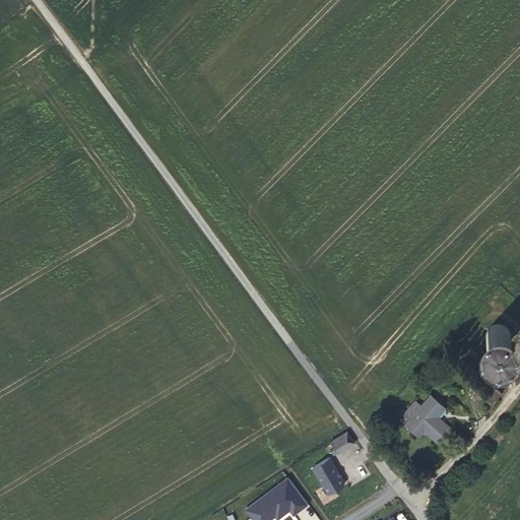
[(499,324),(498,324),(495,325),(493,325),(492,326),(491,327),(490,328),(489,329),(488,330),(486,333),(486,334),(486,337),(486,339),(488,342),(490,344),(491,345),(493,347),(495,347),(498,348),(499,348),(501,348),(505,346),(507,344),(508,343),(509,342),(510,339),(510,336),(510,335),(510,332),(508,329),(506,327),(505,326),(502,325),(499,324)]
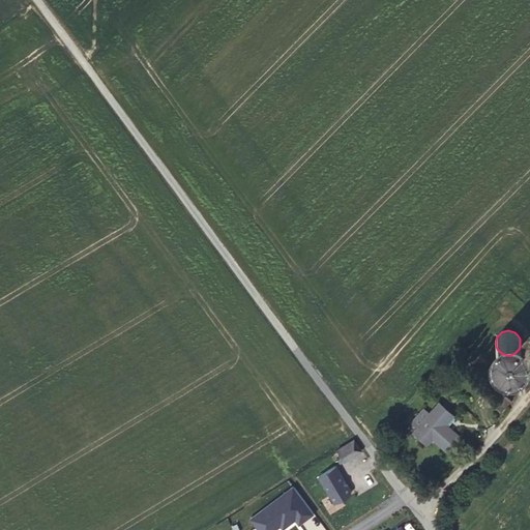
[(503,376),(497,371),(493,375),(499,381),(503,376)]
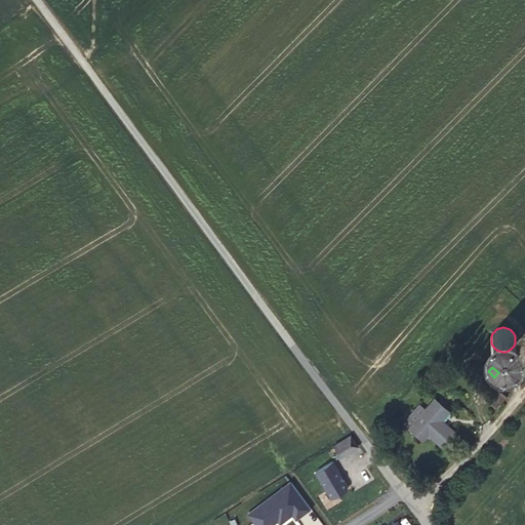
[(494,381),(487,375),(481,382),(488,389),(494,381)]
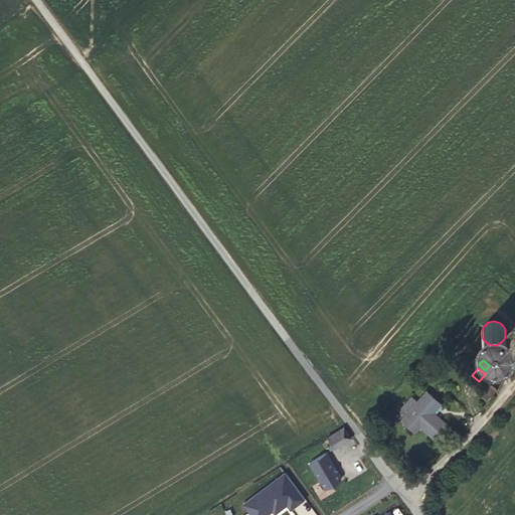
[(499,374),(493,369),(489,374),(495,379),(499,374)]
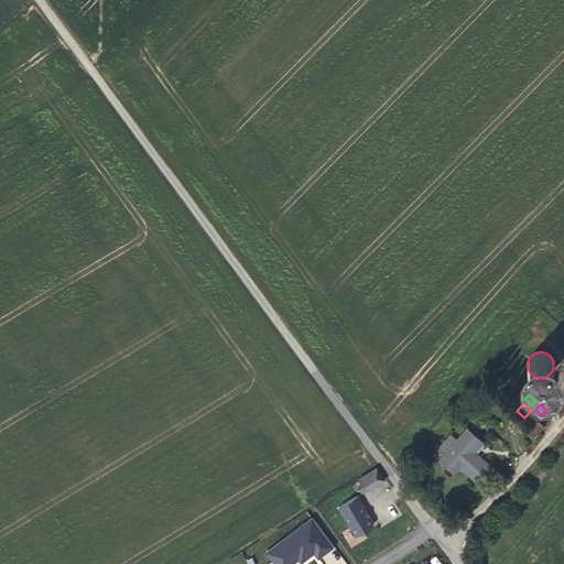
[(533,437),(545,422),(531,410),(524,418),(531,424),(525,431),(533,437)]
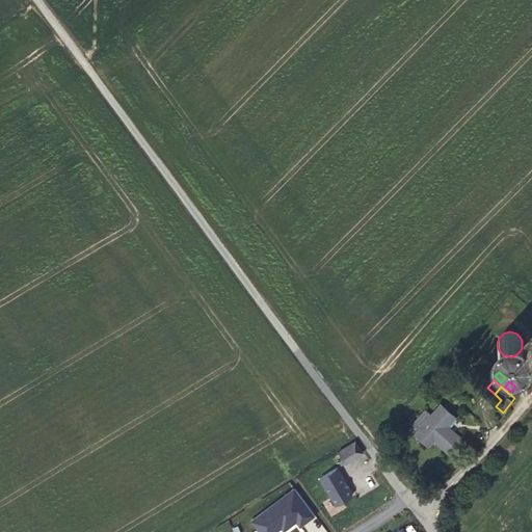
[(413,422),(419,428),(431,440),(432,440),(433,439),(446,450),(459,436),(449,427),(445,423),(452,415),(441,403),(430,414),(425,409),(413,422)]
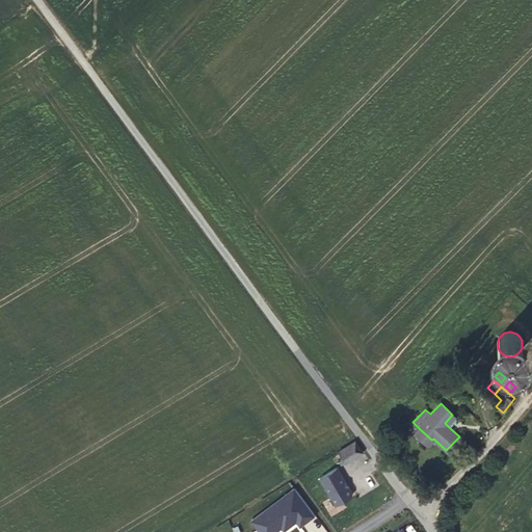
[(457,419),(452,415),(445,423),(449,427),(457,419)]
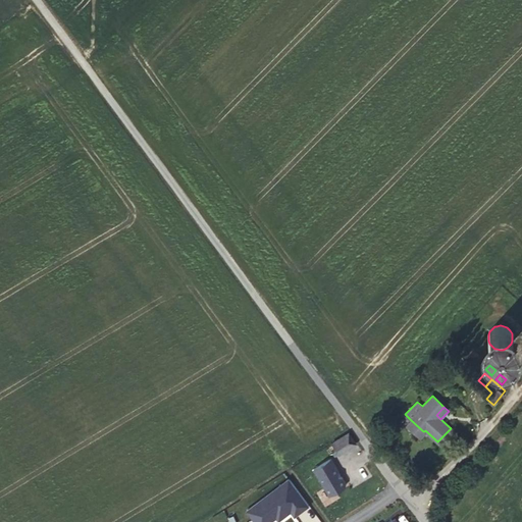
[(423,431),(411,420),(407,424),(419,435),(423,431)]
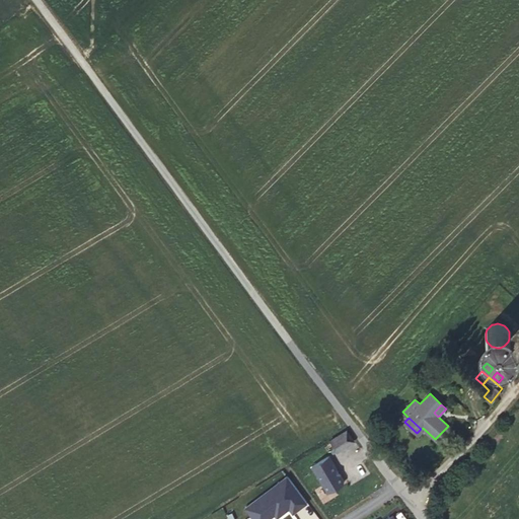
[(354,441),(347,430),(330,441),(338,452),(354,441)]
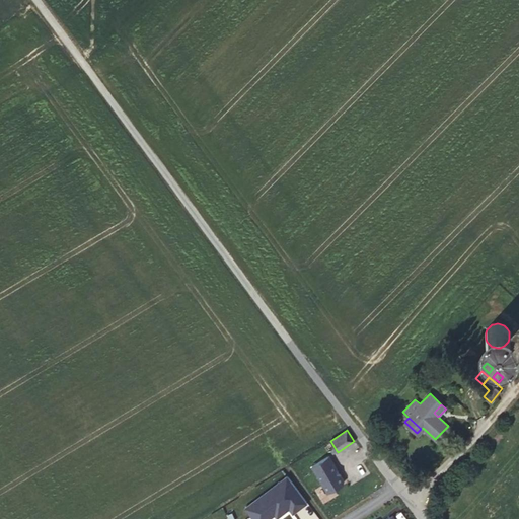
[(312,466),(327,493),(343,484),(344,479),(340,474),(339,474),(337,470),(338,469),(332,462),(331,463),(327,456),(312,466)]
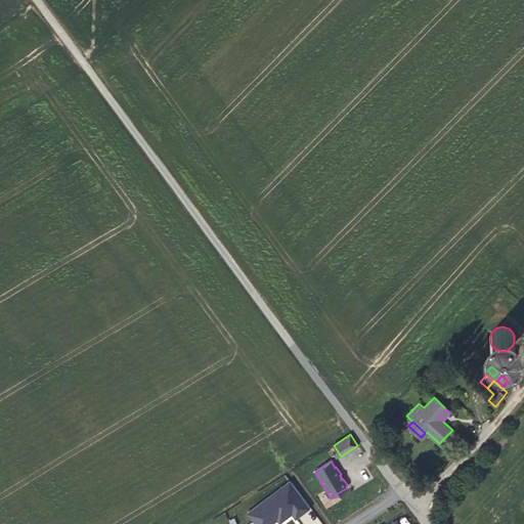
[(417,523),(417,522),(401,503),(389,512),(395,520),(398,523),(417,523)]
